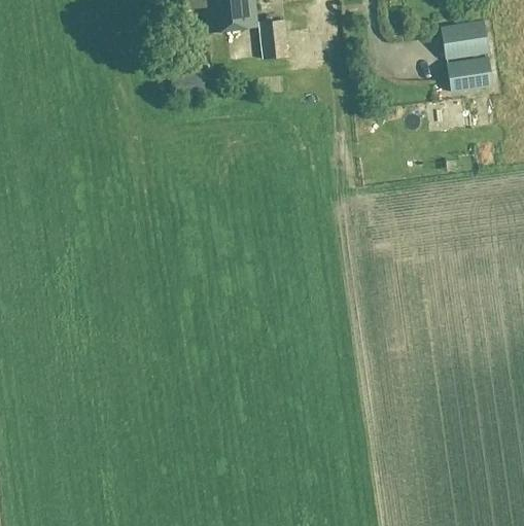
[(177,0),(179,10),(205,7),(208,33),(258,27),(254,0),(177,0)]
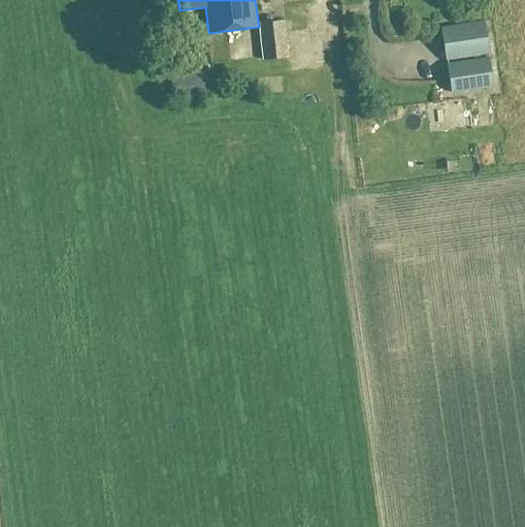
[(260,22),(264,59),(290,57),(285,20),(260,22)]
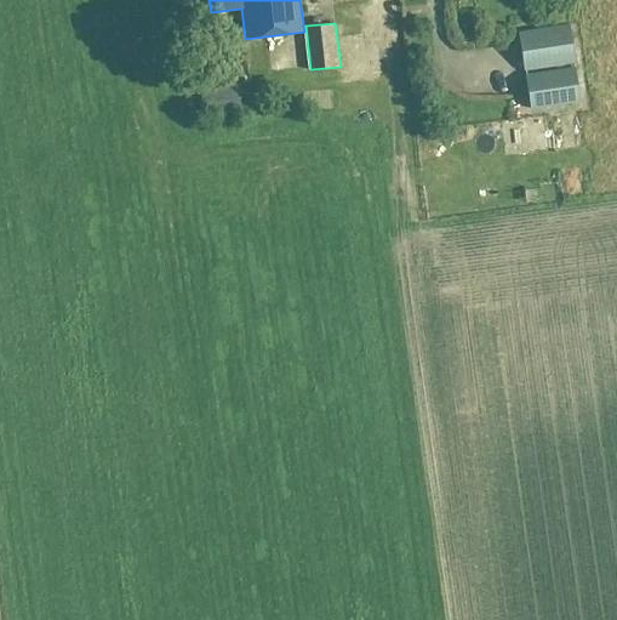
[(521,32),(527,70),(576,63),(570,24),(521,32)]
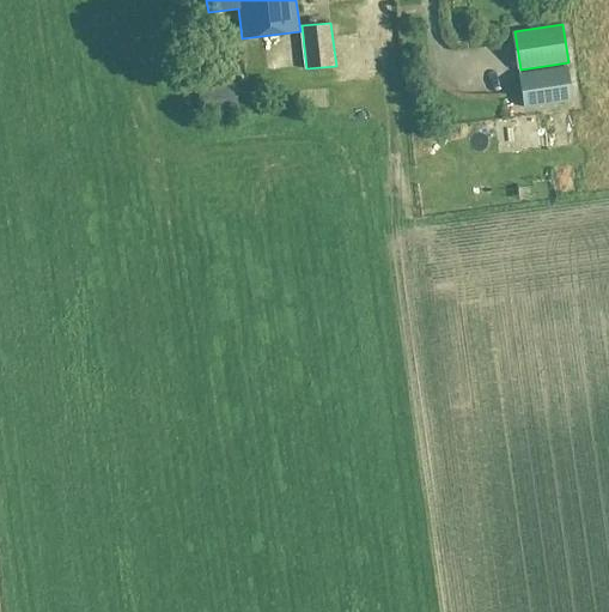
[(568,67),(522,74),(527,108),(574,101),(568,67)]
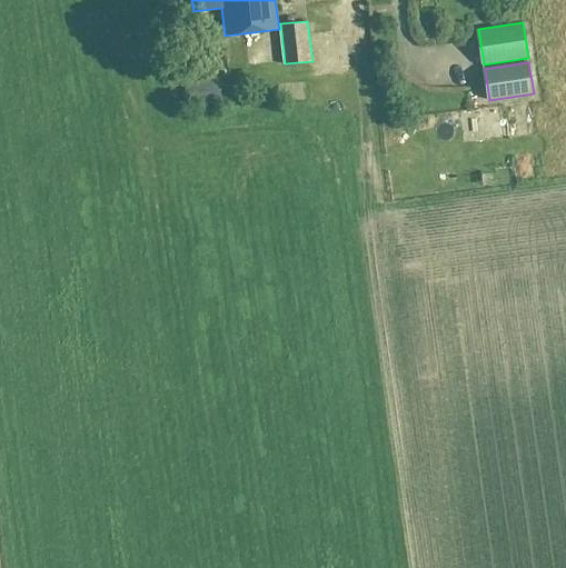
[(185,81),(188,101),(222,96),(219,76),(185,81)]
